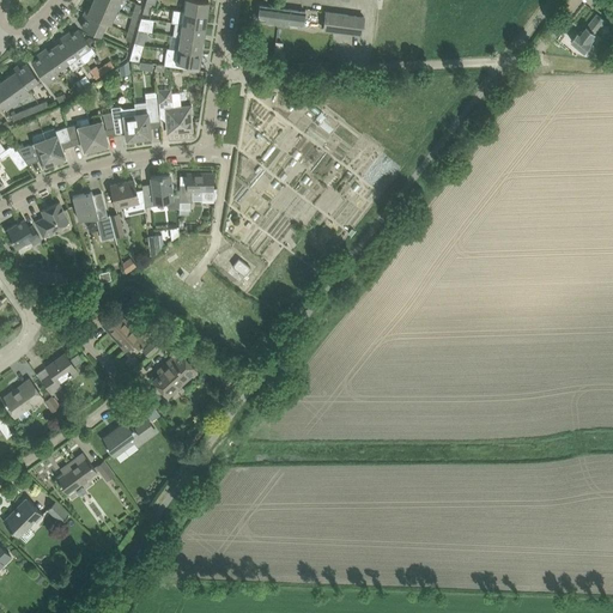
[(105,22),(110,24),(116,10),(93,0),(89,10),(86,8),(84,13),(105,22)]
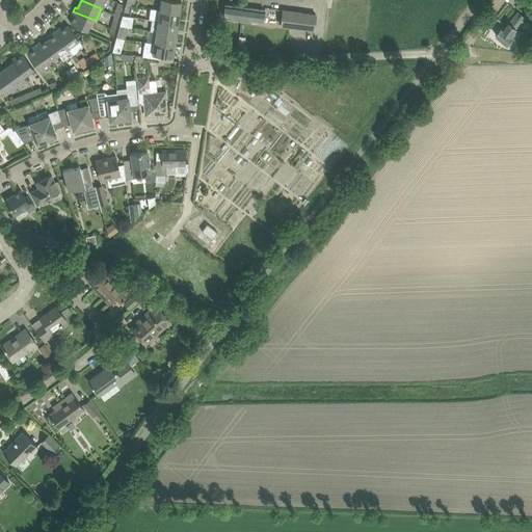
[(80,0),(81,0),(101,8),(104,0),(80,0)]
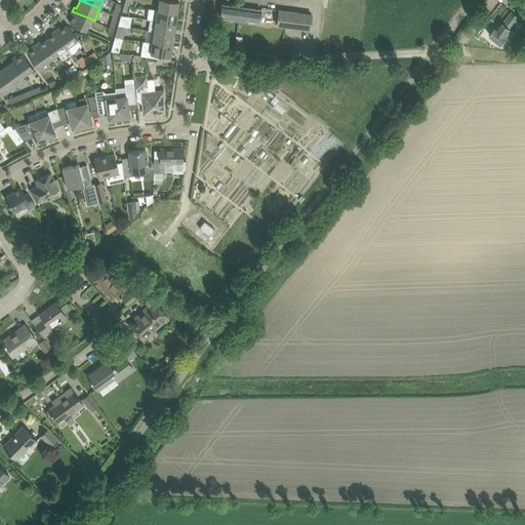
[(178,1),(170,0),(158,0),(157,9),(177,12),(178,1)]
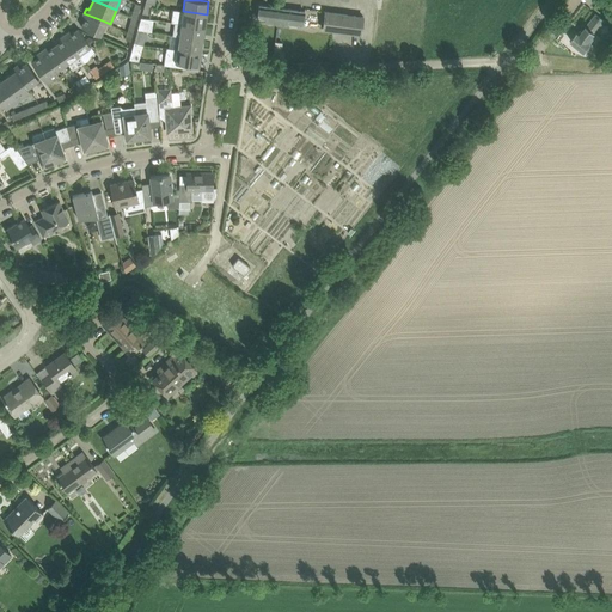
[(258,6),(257,19),(303,25),(305,12),(258,6)]
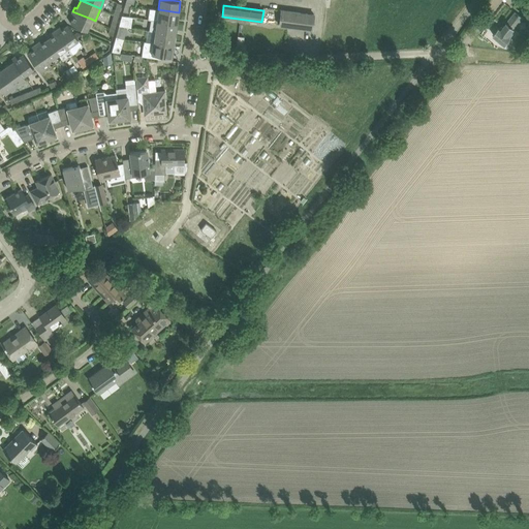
[(150,20),(177,24),(179,12),(158,9),(149,8),(148,20),(150,20)]
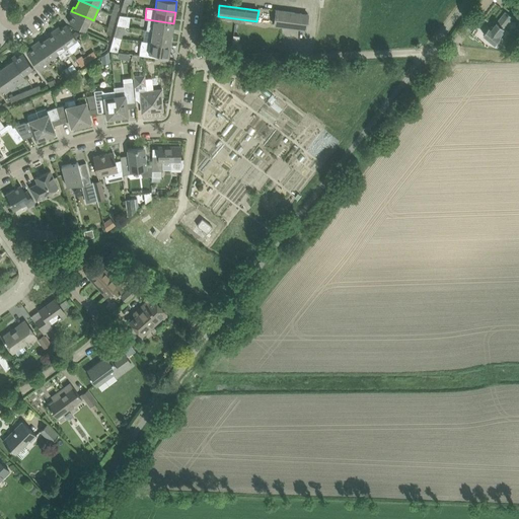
[(308,13),(276,9),(273,25),(306,29),(308,13)]
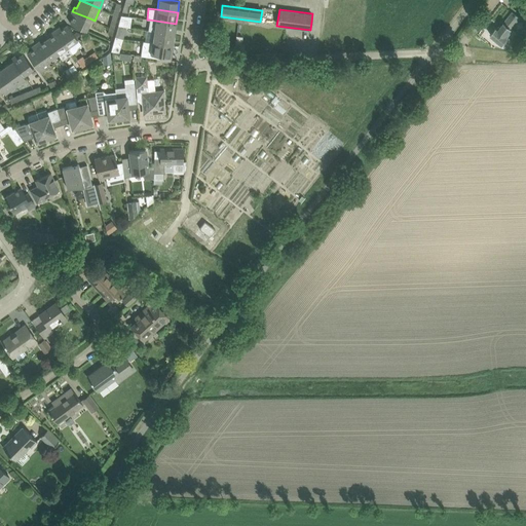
[(70,23),(79,27),(86,30),(90,19),(72,11),(70,15),(73,16),(70,23)]
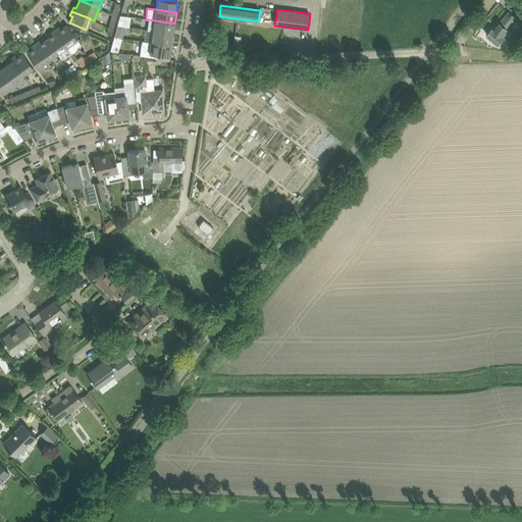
[(505,31),(507,29),(516,17),(508,12),(497,28),(494,25),(486,35),(499,44),(500,43),(503,45),(507,40),(504,37),(507,33),(505,31)]
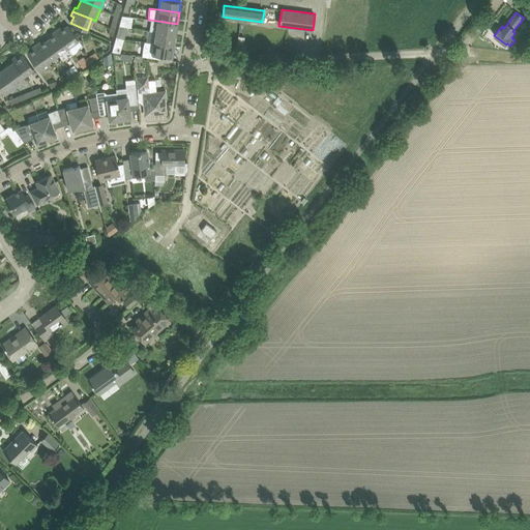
[(149,31),(155,31),(155,32),(176,35),(177,24),(150,20),(149,31)]
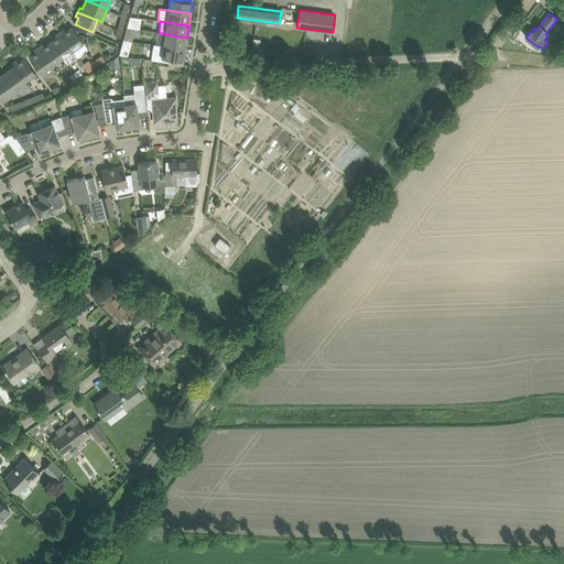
[(87,47),(78,35),(73,26),(65,32),(64,29),(60,32),(77,57),(82,54),(84,51),(87,47)]
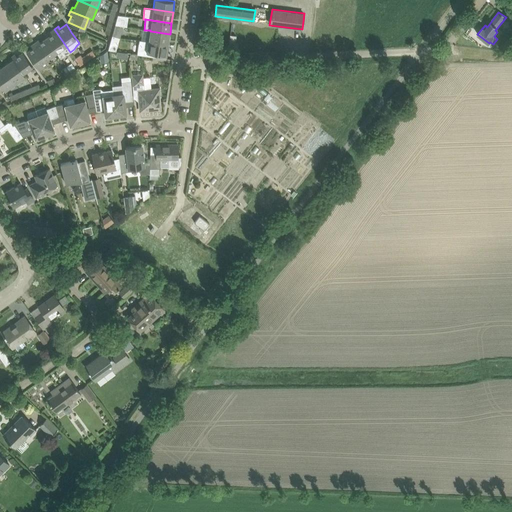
[(46,38),(56,52),(60,49),(65,55),(69,52),(70,52),(54,29),(50,32),(52,34),(46,38)]
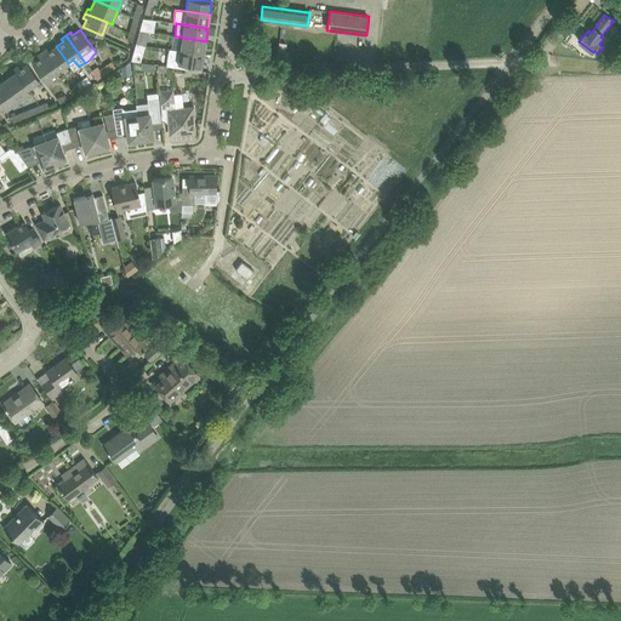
[(182,38),(180,50),(204,53),(206,41),(182,38)]
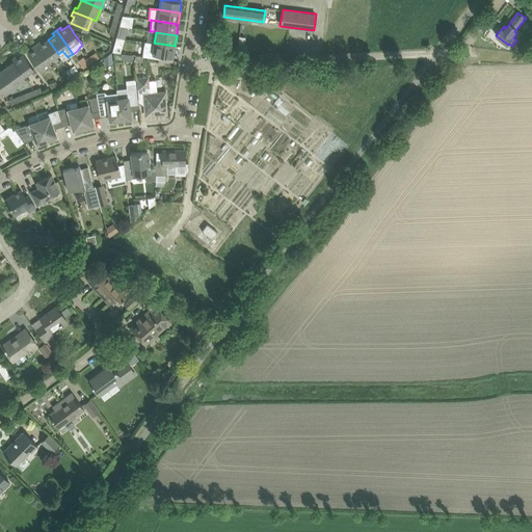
[(36,45),(48,61),(58,54),(48,40),(42,44),(40,42),(36,45)]
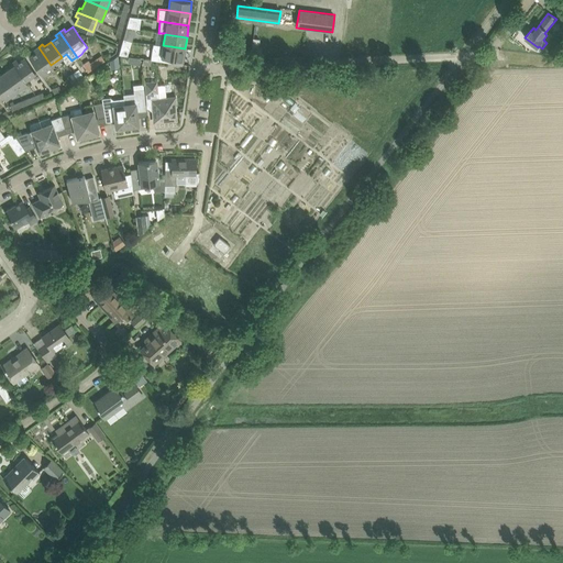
[(183,65),(185,48),(163,45),(153,44),(151,59),(183,65)]
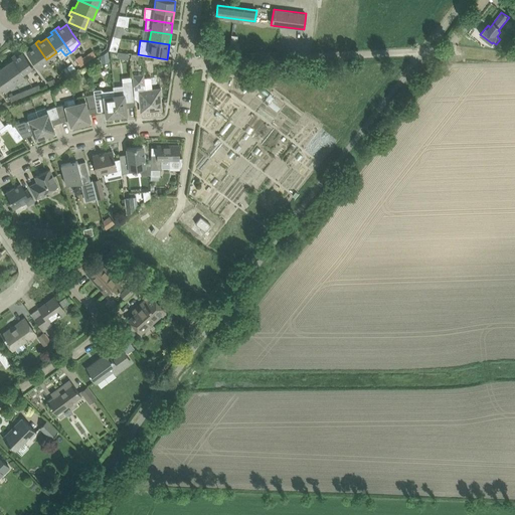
[(26,52),(32,60),(39,70),(49,64),(46,59),(35,43),(31,46),(32,48),(26,52)]
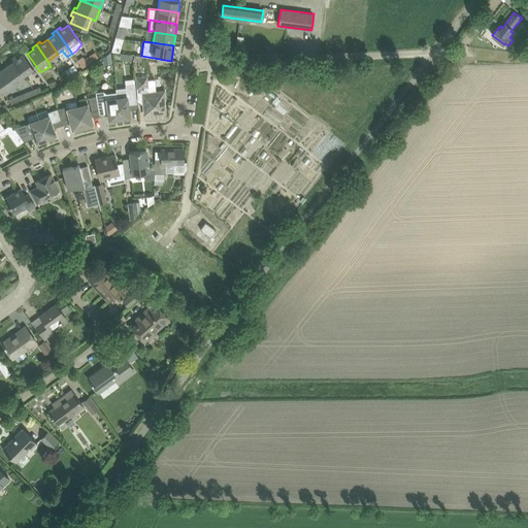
[(121,46),(113,44),(111,52),(120,53),(121,46)]
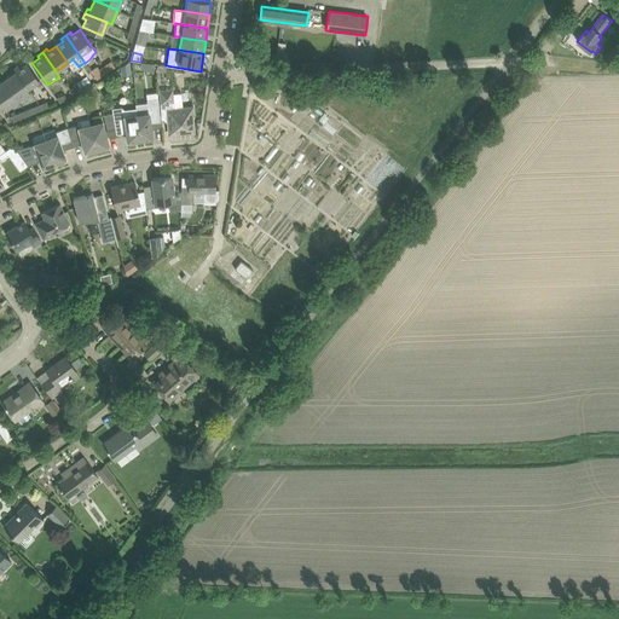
[(111,61),(99,69),(97,65),(91,70),(97,79),(103,75),(115,67),(111,61)]
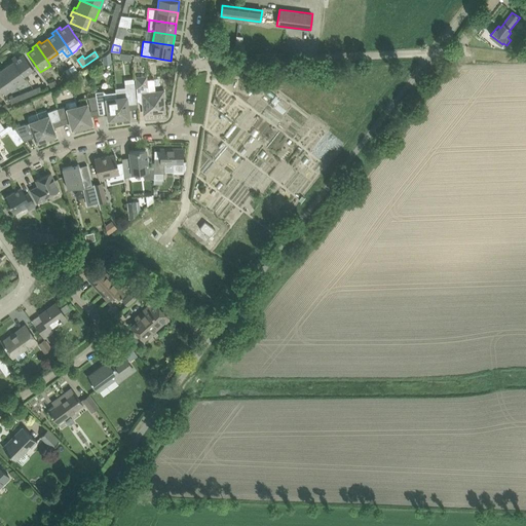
[(15,55),(11,59),(24,75),(33,68),(29,62),(23,53),(16,58),(15,55)]
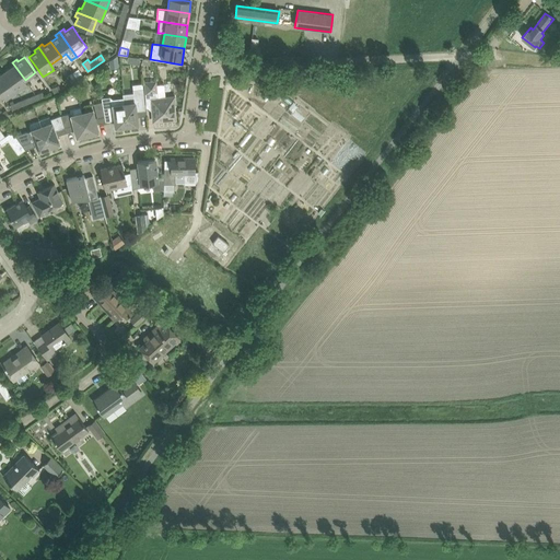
[(11,67),(2,72),(15,91),(27,83),(25,80),(12,62),(9,65),(11,67)]
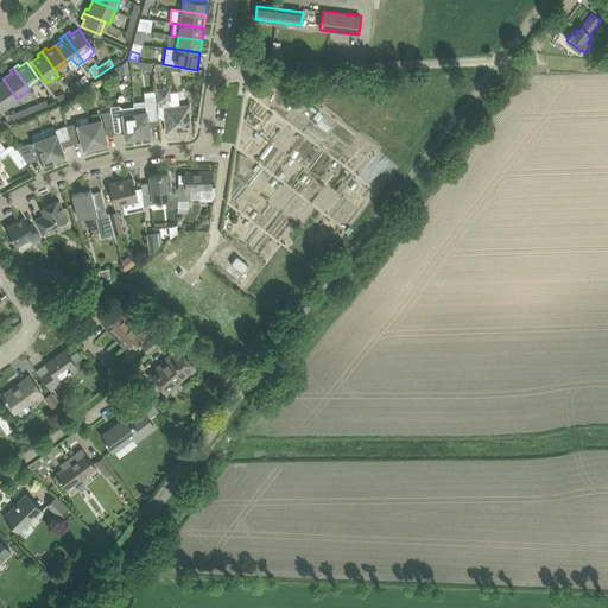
[(78,80),(86,88),(92,84),(88,80),(89,80),(86,74),(78,80)]
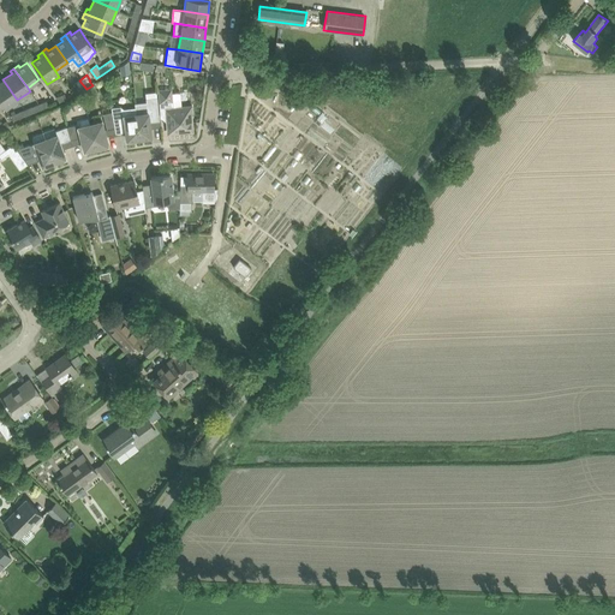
[(3,79),(0,82),(0,101),(3,105),(5,108),(17,100),(3,79)]
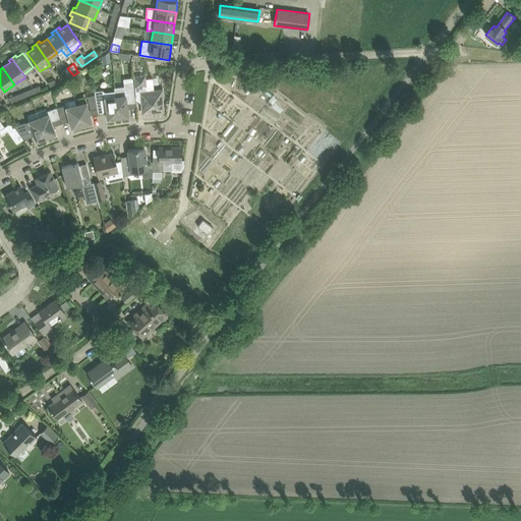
[(64,70),(67,74),(65,75),(67,79),(73,75),(67,68),(64,70)]
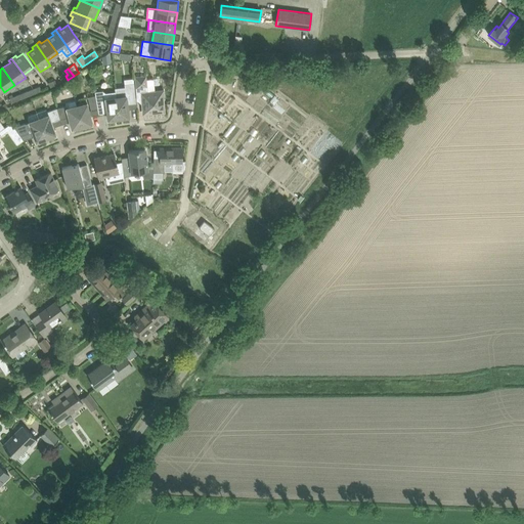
[(155,92),(147,93),(146,76),(135,77),(137,96),(142,95),(143,113),(163,112),(162,98),(164,98),(164,90),(155,90),(155,92)]
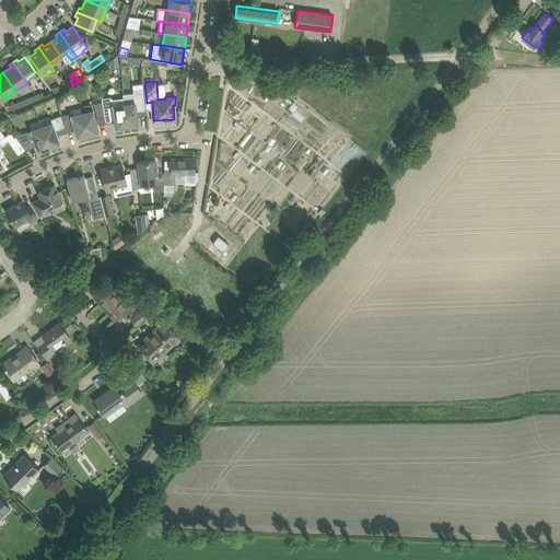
[(131,126),(138,125),(137,117),(146,116),(142,89),(132,90),(132,92),(123,94),(123,98),(127,126),(131,125),(131,126)]
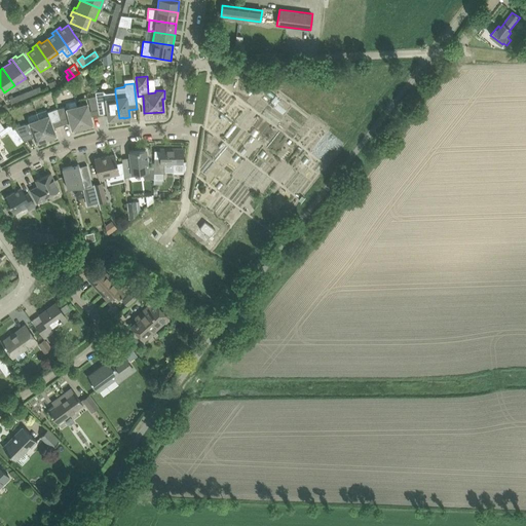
[(119,118),(115,92),(106,94),(103,91),(96,92),(96,96),(98,109),(99,114),(108,113),(109,120),(114,119),(114,118),(119,118)]
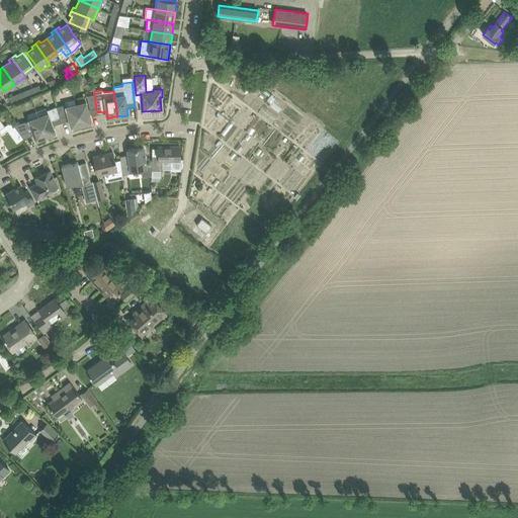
[(91,114),(97,112),(96,107),(94,94),(87,96),(91,114)]
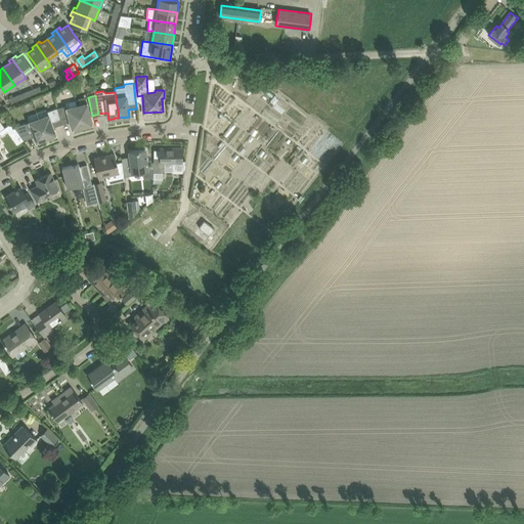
[(82,125),(77,106),(76,106),(75,100),(66,102),(66,105),(56,107),(61,124),(70,122),(72,128),(77,127),(77,126),(82,125)]
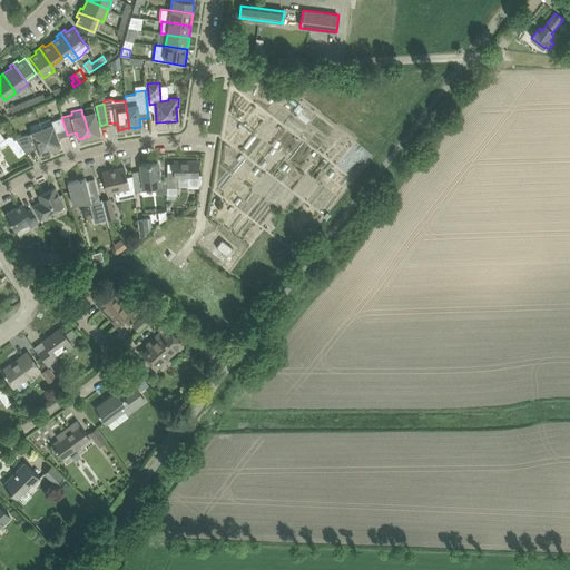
[(88,115),(84,116),(89,136),(94,135),(94,136),(100,135),(95,112),(88,114),(88,115)]
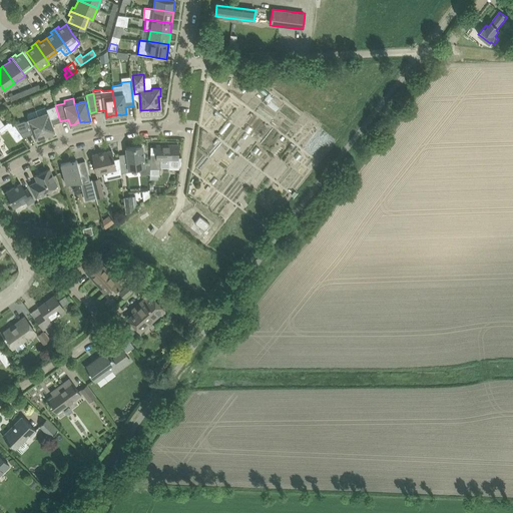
[(38,116),(45,134),(49,133),(54,131),(52,124),(60,121),(55,105),(45,109),(47,112),(42,114),(38,116)]
